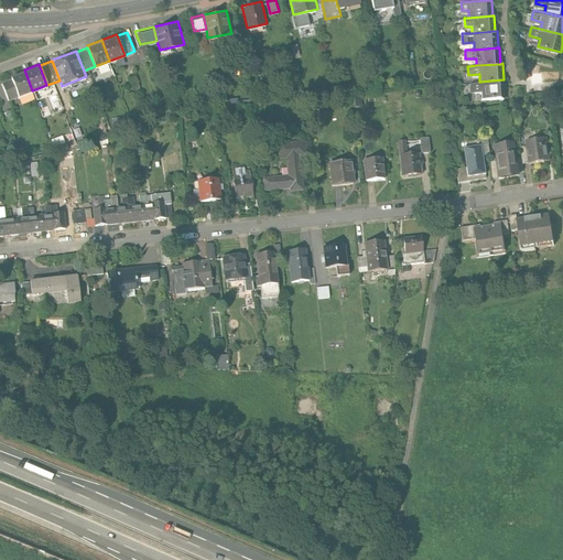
[(24,70),(0,78),(8,99),(32,90),(24,70)]
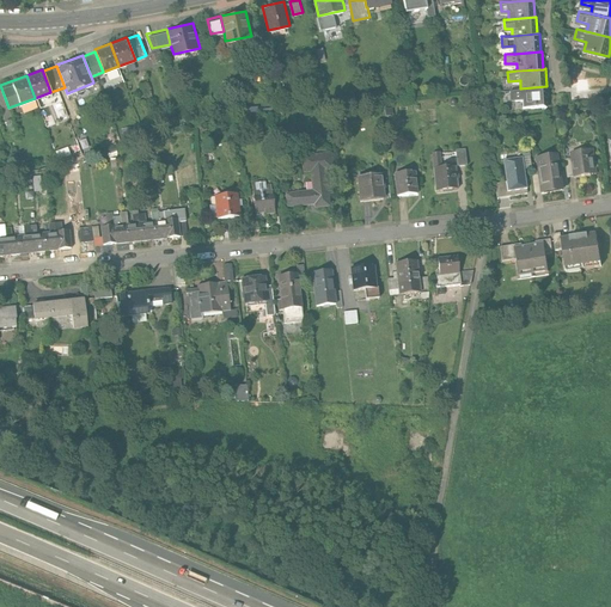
[(548,86),(547,86),(520,89),(511,89),(511,98),(523,98),(524,106),(549,105),(548,86)]
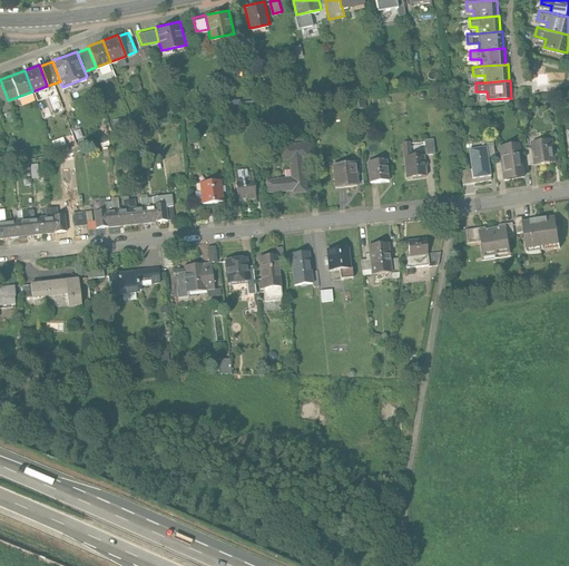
[(536,162),(537,163),(558,160),(555,136),(532,139),(533,145),(536,162)]
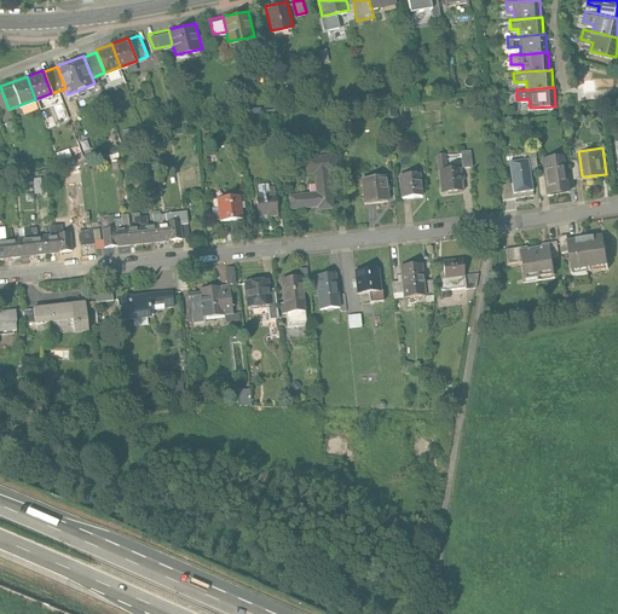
[(461,149),(462,164),(473,163),(471,149),(461,149)]
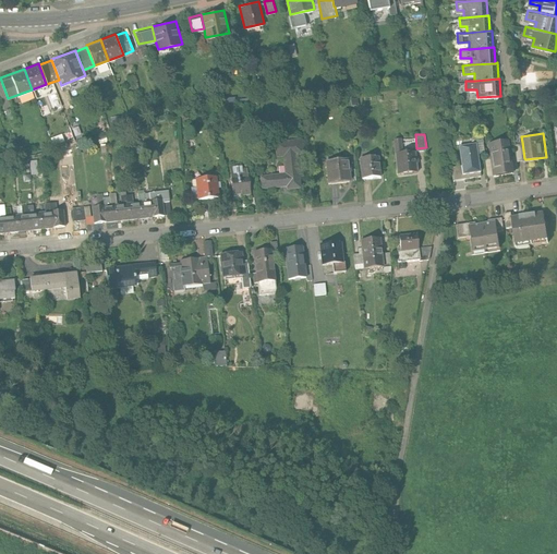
[(303,136),(275,139),(276,155),(283,154),(286,170),(259,173),(262,187),(286,184),(287,188),(302,185),(298,153),(304,152),(303,136)]
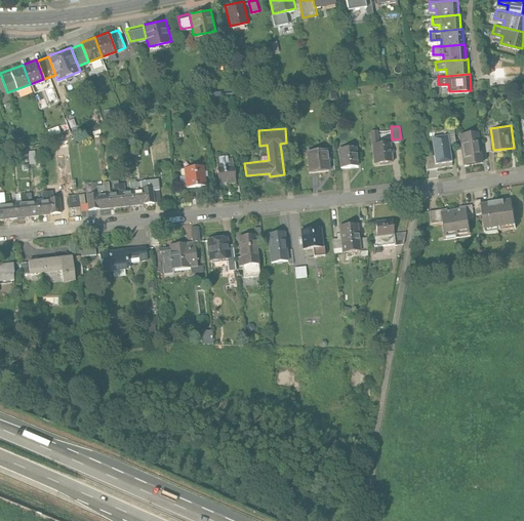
[(370,129),(373,162),(394,160),(392,139),(379,142),(377,128),(370,129)]
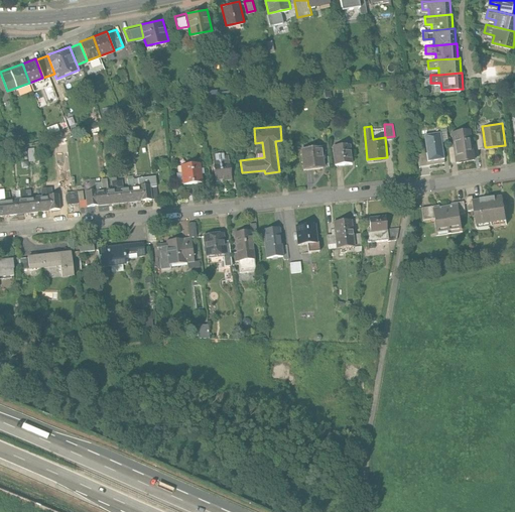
[(457,161),(477,158),(473,127),(452,130),(454,145),(457,160),(457,161)]
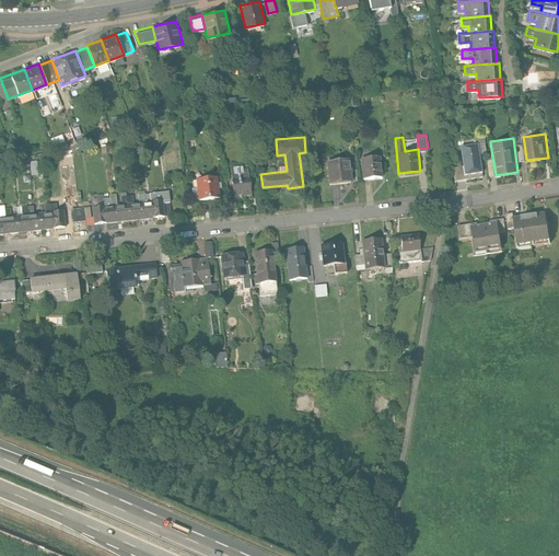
[(465,177),(484,175),(479,141),(461,145),(463,164),(465,176),(465,177)]
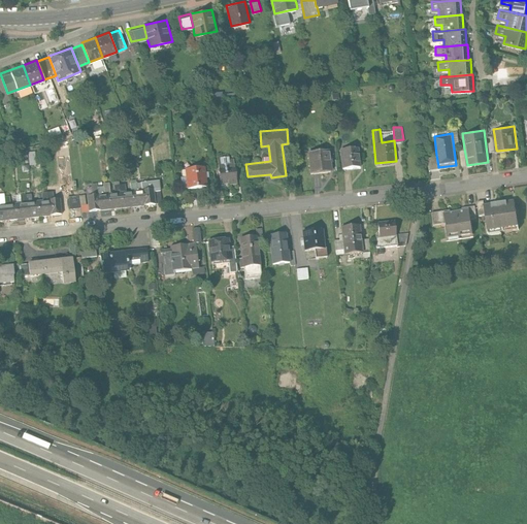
[(340,148),(342,167),(361,165),(359,145),(340,148)]
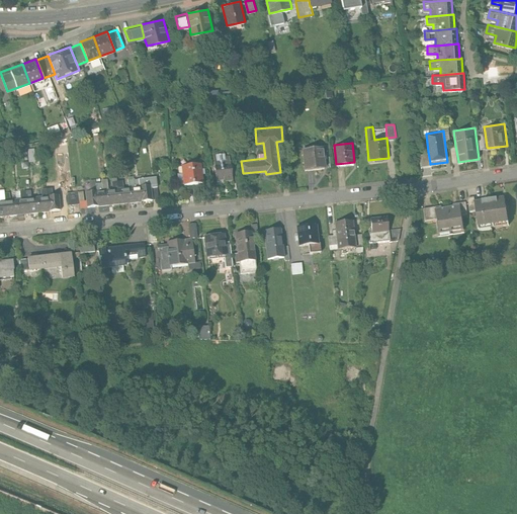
[(302,147),(304,168),(326,166),(323,145),(302,147)]
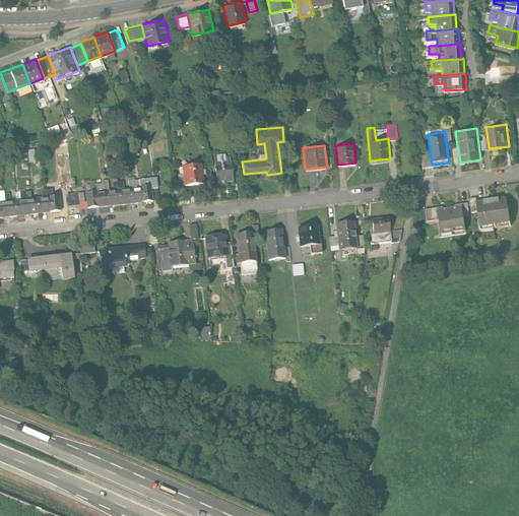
[(432,164),(430,152),(423,153),(423,166),(432,164)]
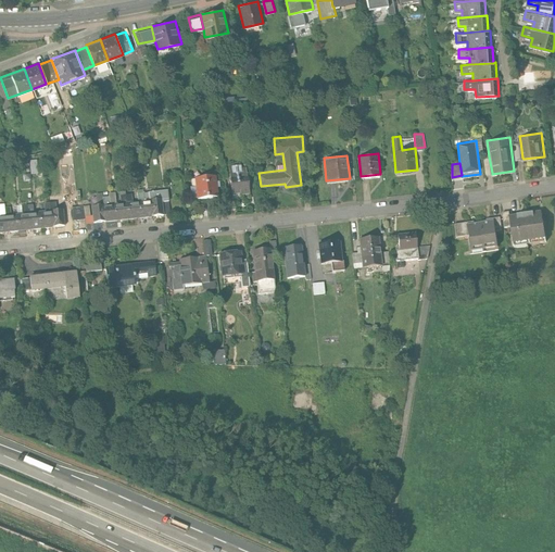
[(194,175),(197,197),(218,195),(216,173),(194,175)]
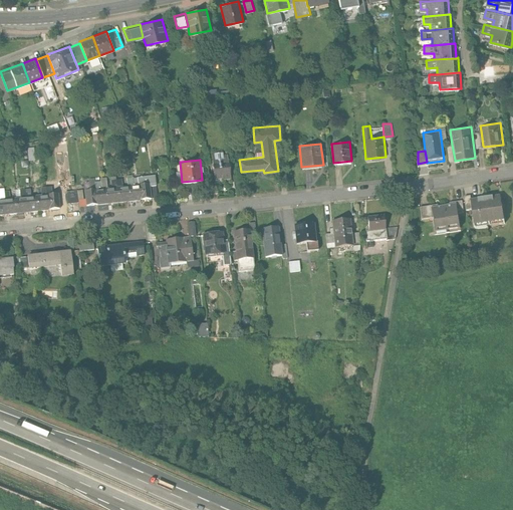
[(222,178),(231,177),(229,160),(213,161),(215,177),(222,176),(222,178)]
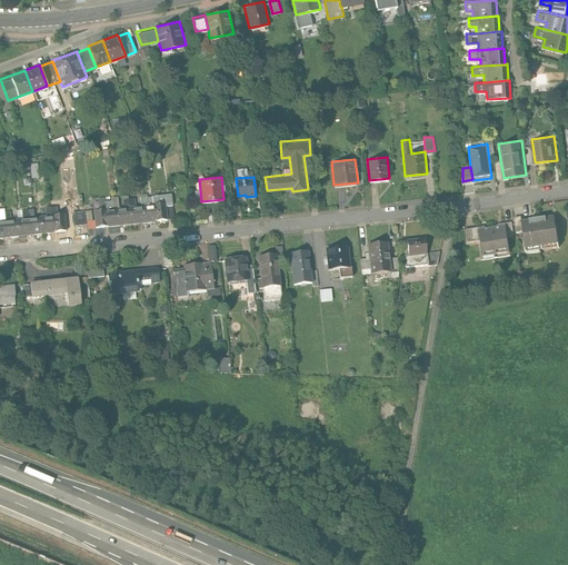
[(156,219),(168,218),(167,207),(166,200),(153,201),(156,219)]
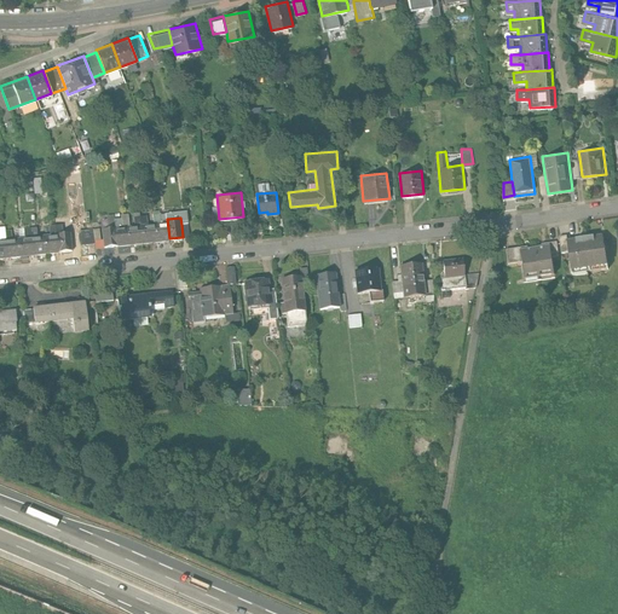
[(156,239),(169,238),(167,219),(154,220),(156,239)]
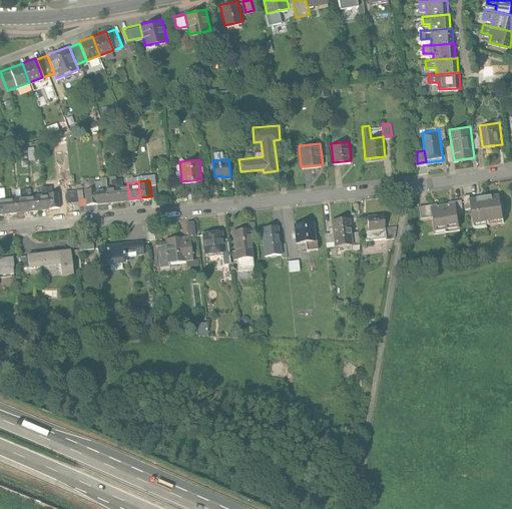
[(118,199),(129,198),(127,182),(117,184),(118,199)]
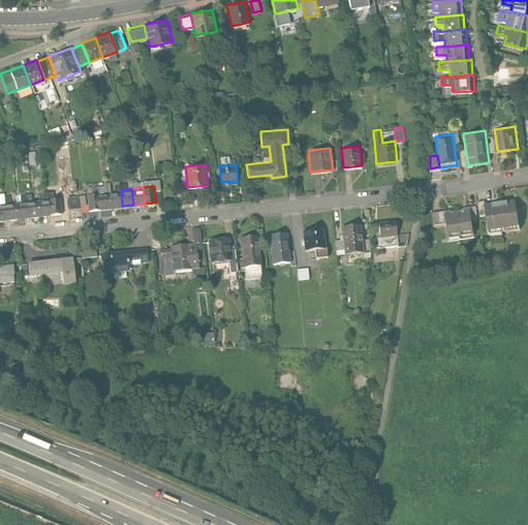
[(111,208),(122,206),(121,190),(110,191),(111,208)]
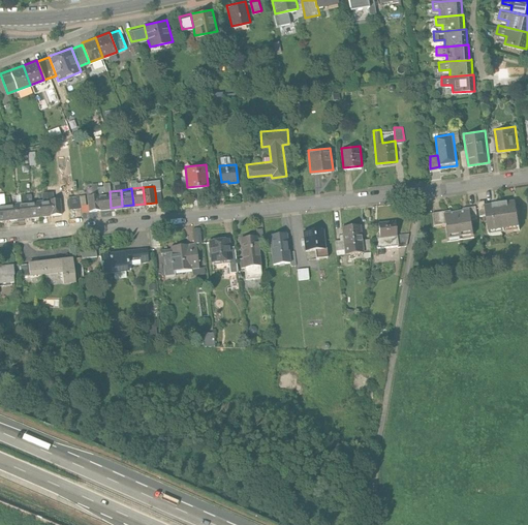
[(100,209),(111,208),(110,191),(98,192),(100,209)]
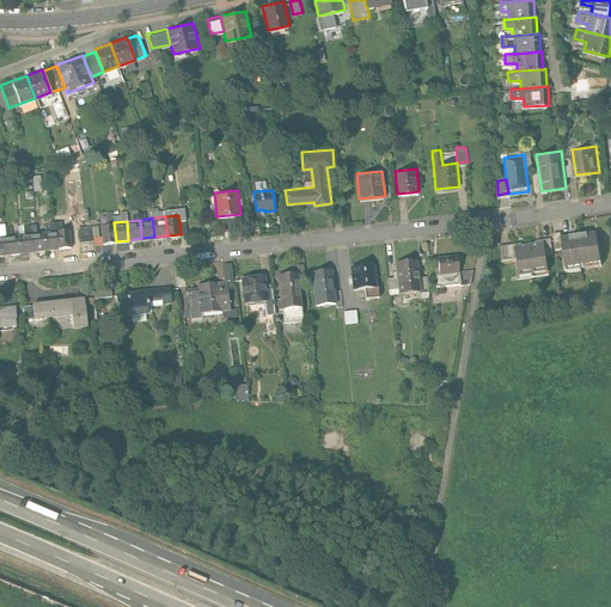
[(103,243),(116,241),(114,222),(101,224),(103,243)]
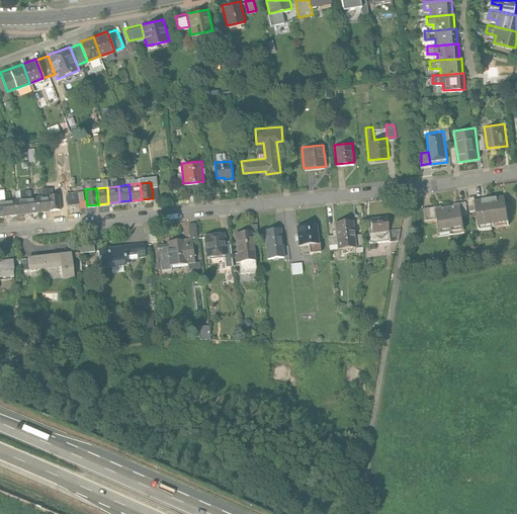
[(66,190),(67,203),(79,202),(78,189),(66,190)]
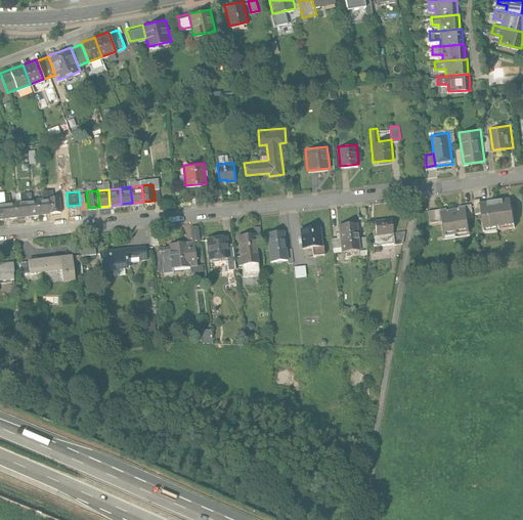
[(50,212),(61,211),(59,196),(48,197),(50,212)]
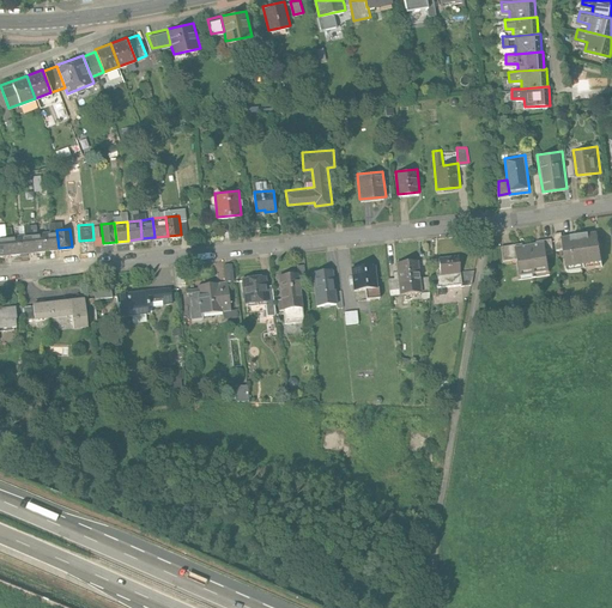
[(46,249),(59,248),(56,230),(44,231),(46,249)]
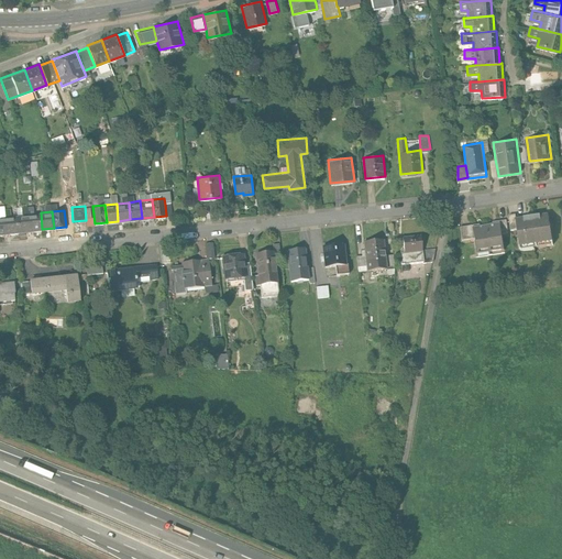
[(519,228),(521,244),(554,240),(550,211),(517,216),(519,228)]
